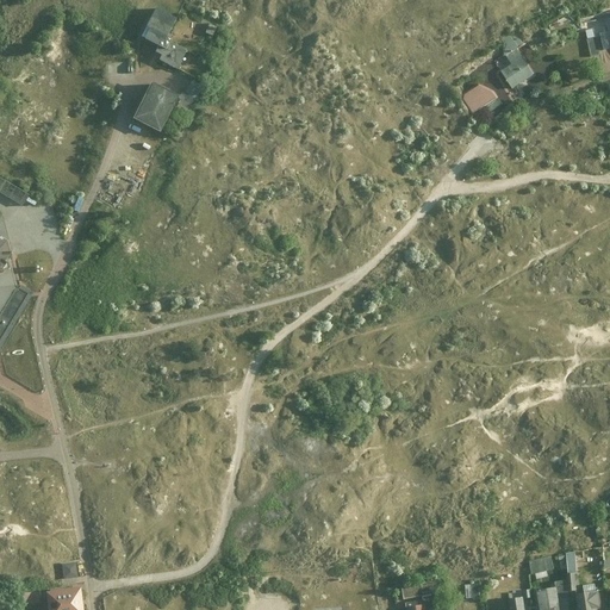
[(141,32),(166,47),(169,41),(181,19),(155,5),(141,32)]
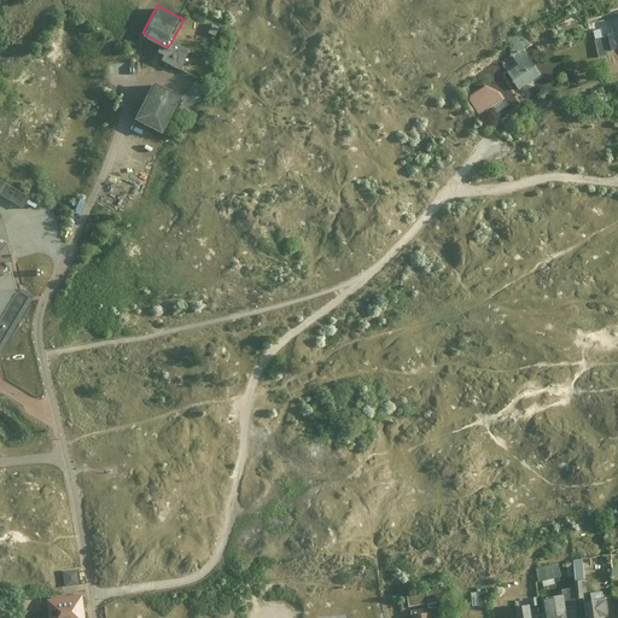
[(217,35),(221,25),(214,23),(211,33),(217,35)]
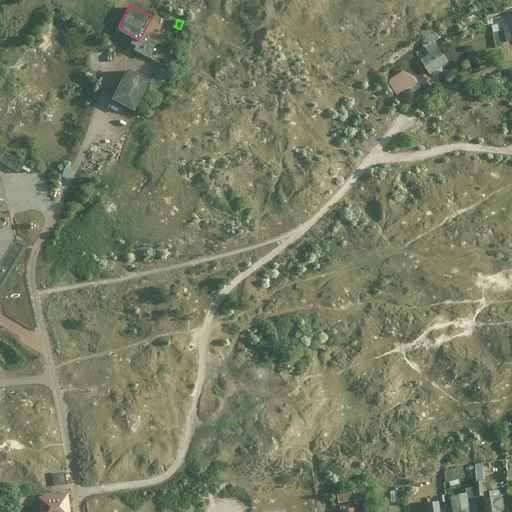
[(498,26),(486,30),(492,48),(504,44),(498,26)]
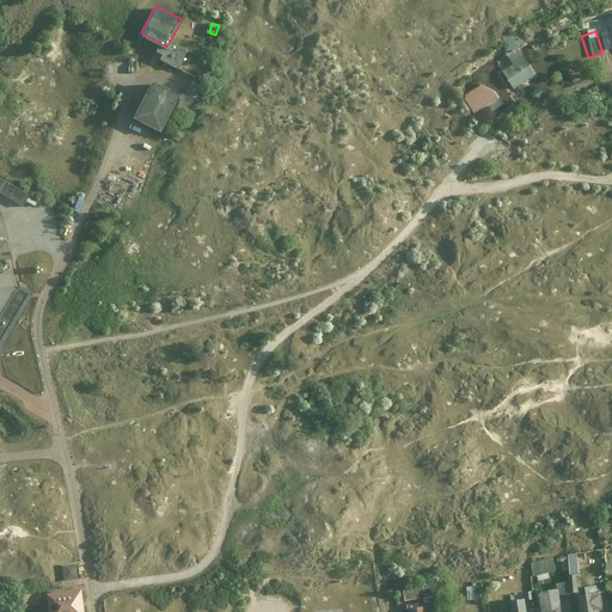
[(189,51),(170,41),(166,47),(160,57),(179,67),(189,51)]
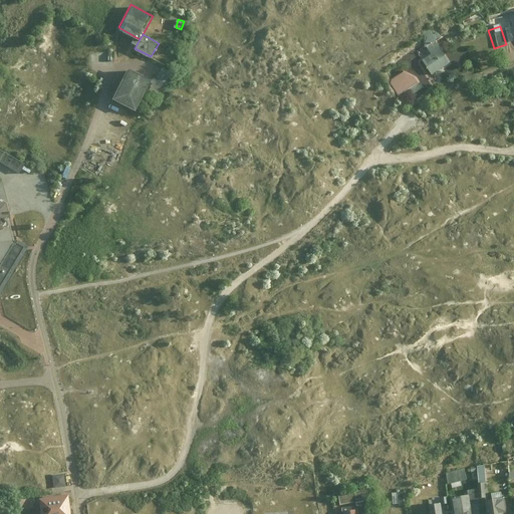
[(454,64),(441,41),(417,56),(431,78),(454,64)]
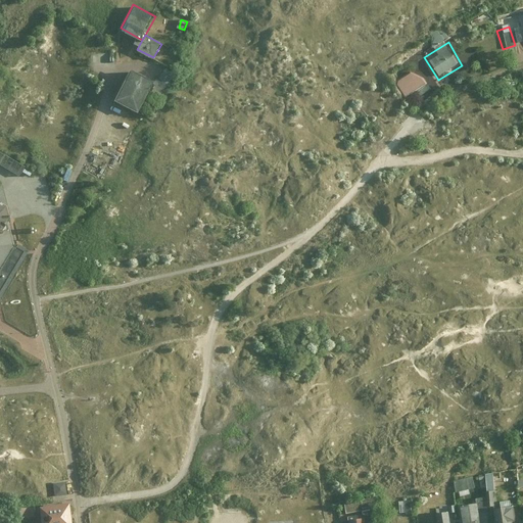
[(129,68),(111,101),(139,115),(156,83),(129,68)]
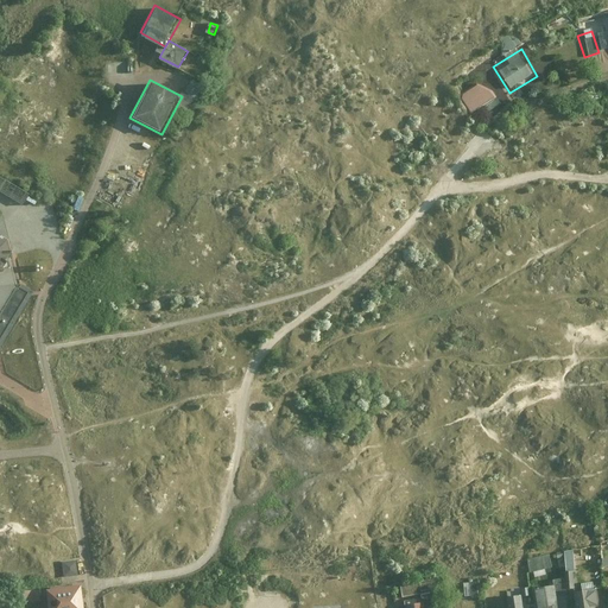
[(188,89),(197,96),(203,87),(194,81),(188,89)]
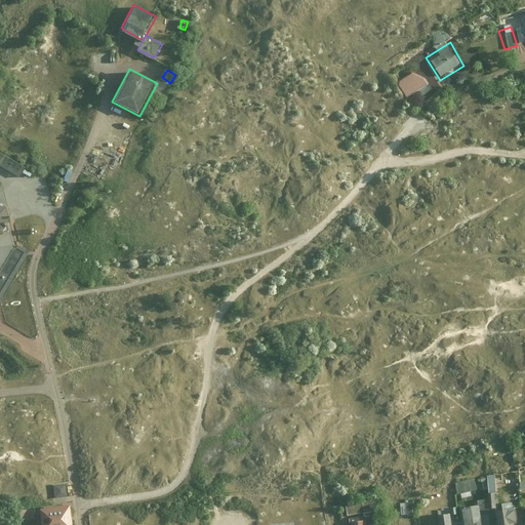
[(419,75),(399,87),(407,101),(429,88),(419,75)]
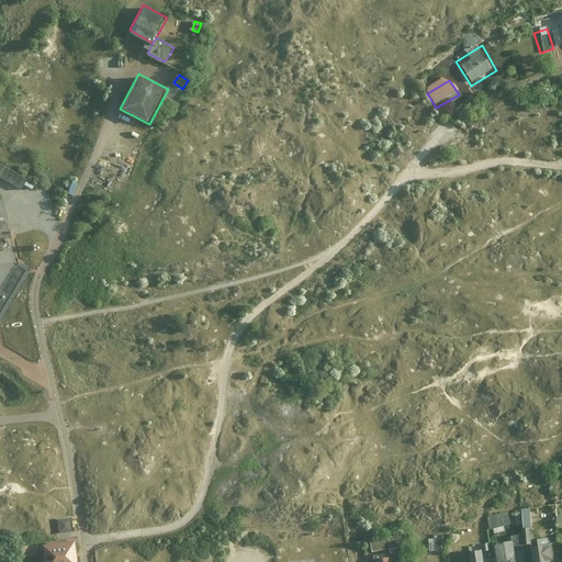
[(0,161),(0,178),(21,190),(29,178),(0,161)]
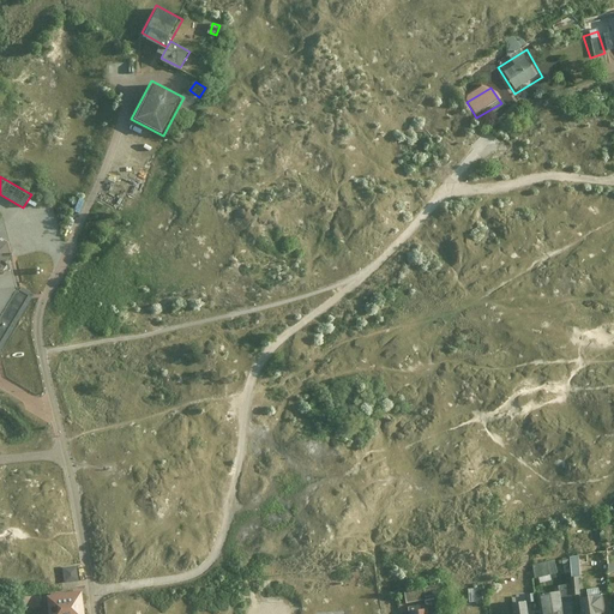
[(0,348),(30,298),(11,287),(7,259),(0,250),(0,348)]
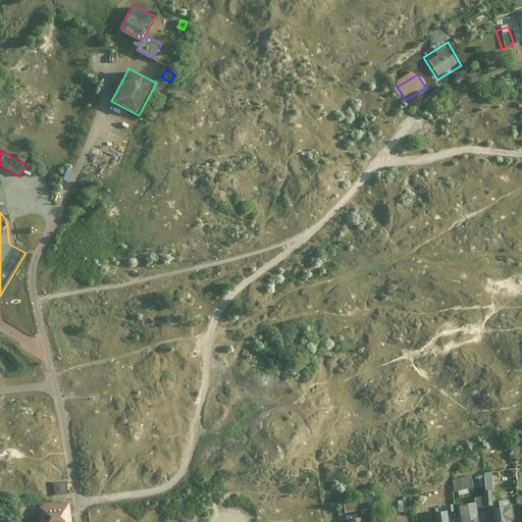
[(454,479),(455,490),(474,487),(472,477),(454,479)]
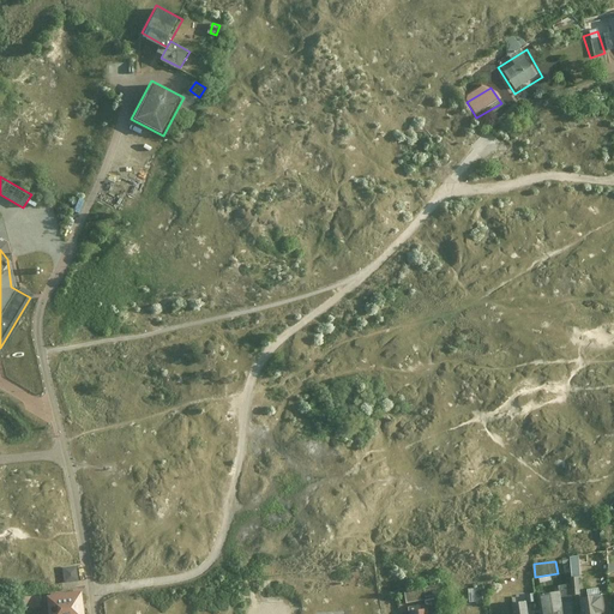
[(67,579),(80,578),(79,563),(65,564),(67,579)]
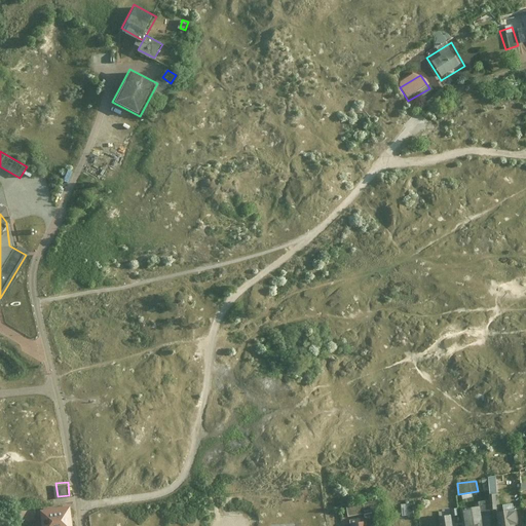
[(486,525),(484,513),(495,512),(493,498),(480,500),(480,504),(464,506),(466,525),(486,525)]
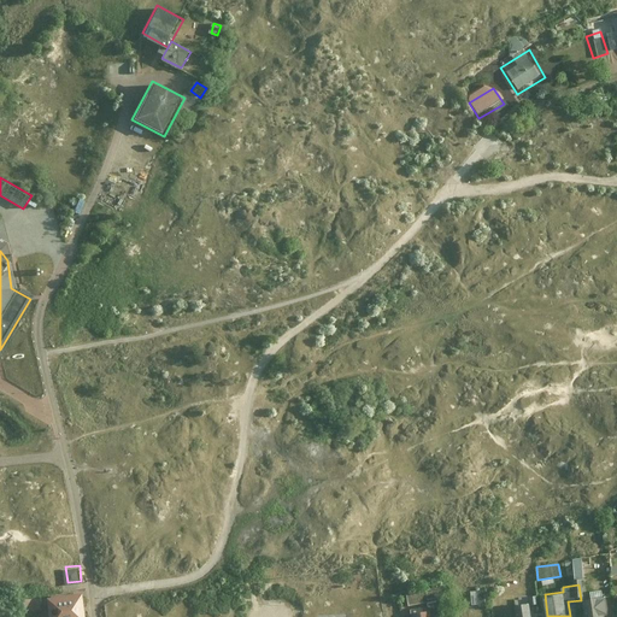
[(442,599),(440,586),(407,592),(410,605),(442,599)]
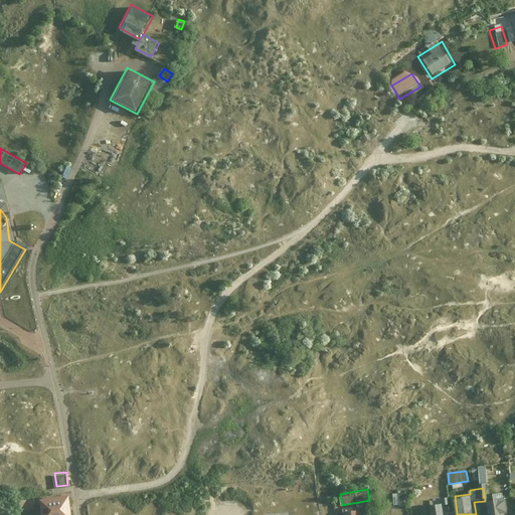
[(395,504),(407,503),(407,492),(394,493),(395,504)]
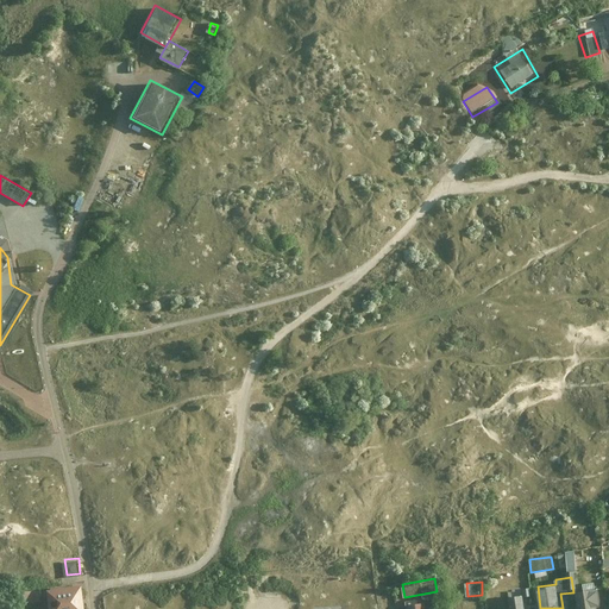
[(85,608),(83,584),(50,586),(51,608),(85,608)]
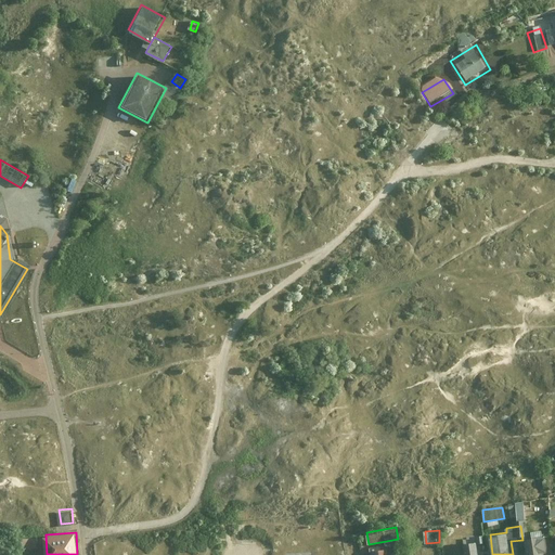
[(544,554),(542,536),(527,538),(528,554),(544,554)]
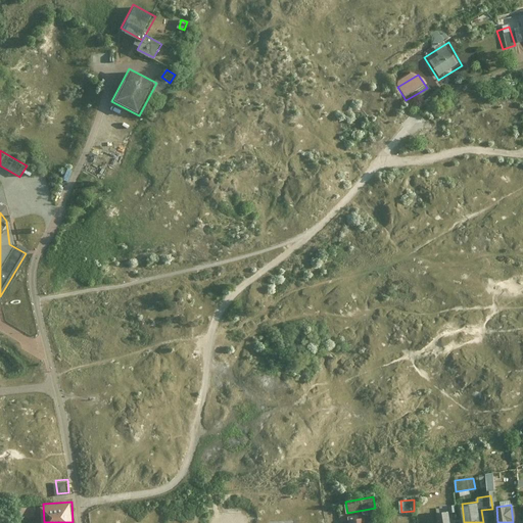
[(21,507),(21,518),(36,517),(36,507),(21,507)]
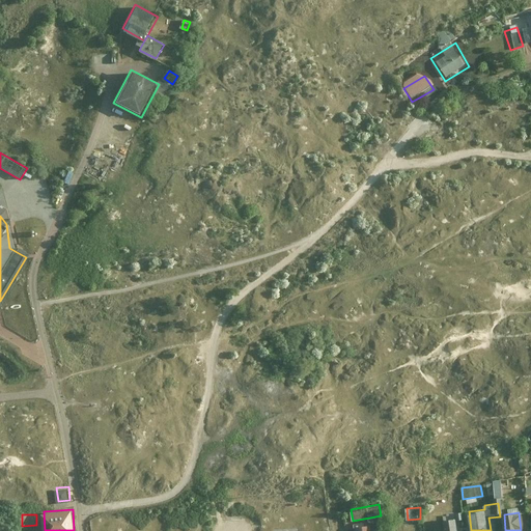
[(460,530),(459,520),(445,522),(446,530),(460,530)]
